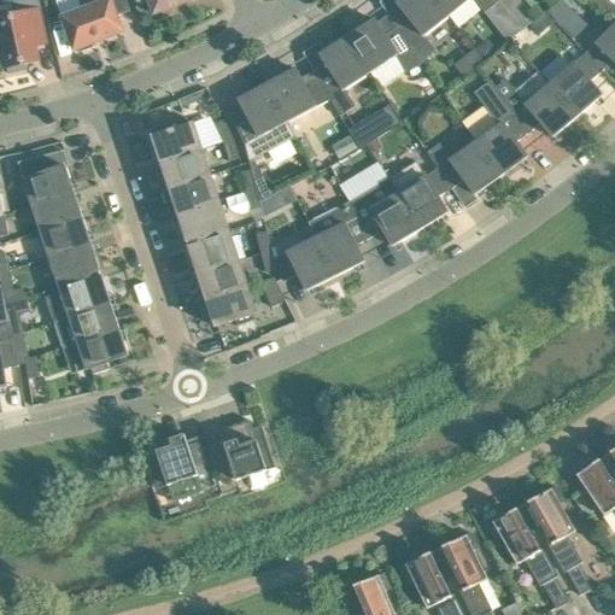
[(0,56),(3,66),(5,66),(6,71),(24,68),(22,62),(36,59),(33,44),(47,41),(44,28),(36,0),(10,0),(12,12),(0,15),(0,56)]
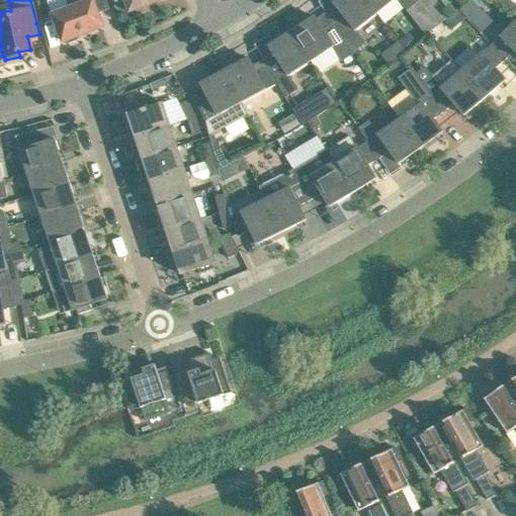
[(51,14),(54,21),(61,39),(64,38),(65,43),(76,37),(75,34),(100,24),(96,12),(107,7),(104,0),(79,0),(80,3),(67,7),(64,0),(46,0),(51,13),(51,14)]
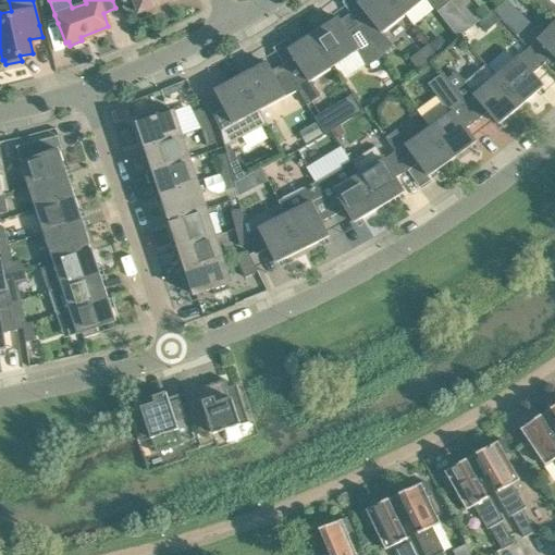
[(133,0),(137,11),(165,0),(133,0)]
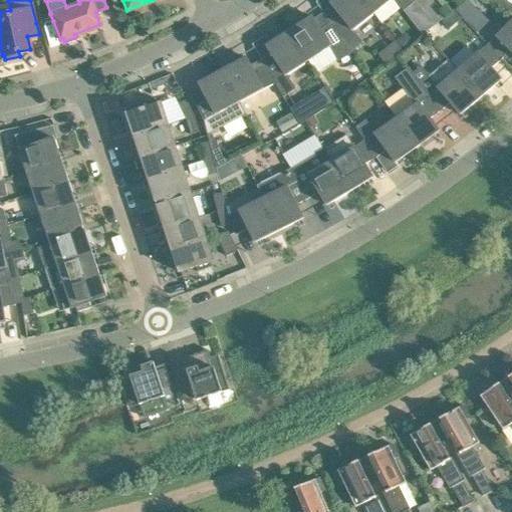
[(351,28),(371,12),(361,0),(329,0),(328,1),(338,13),(328,21),(349,50),(361,40),(351,28)]
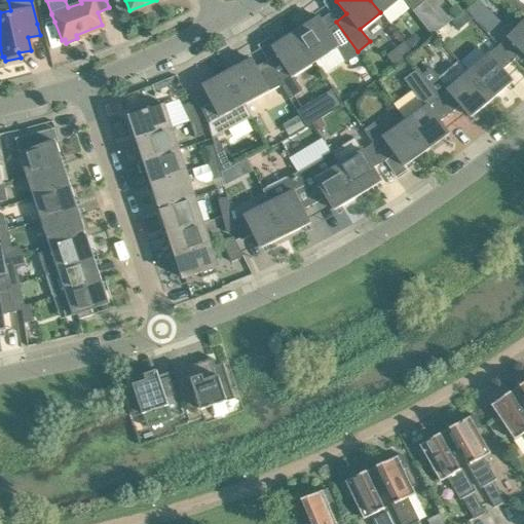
[(370,0),(380,12),(396,0),(404,0),(411,9),(422,0),(370,0)]
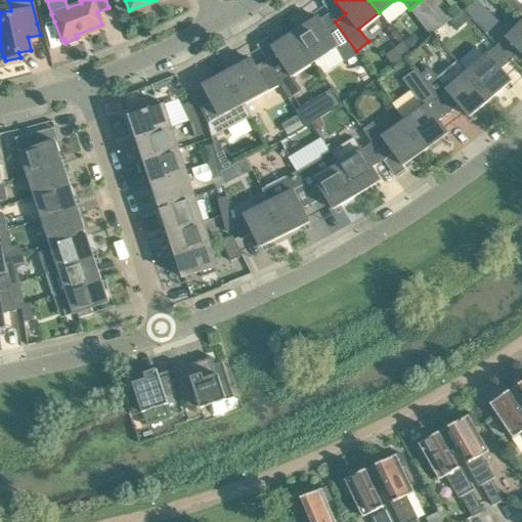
[(471,0),(463,8),(474,19),(485,8),(476,0),(471,0)]
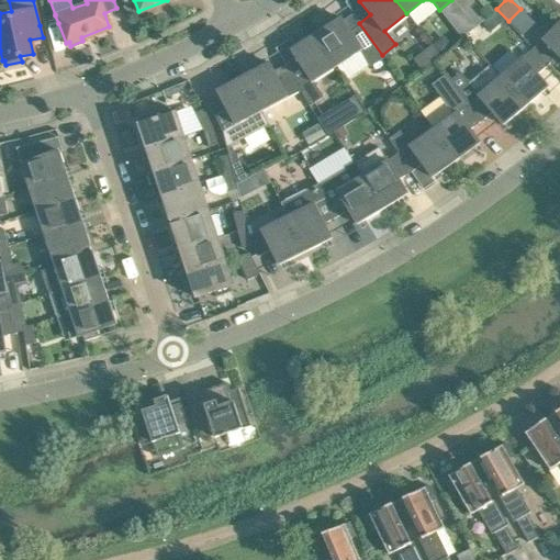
[(559,3),(553,0),(536,0),(555,12),(559,6),(559,3)]
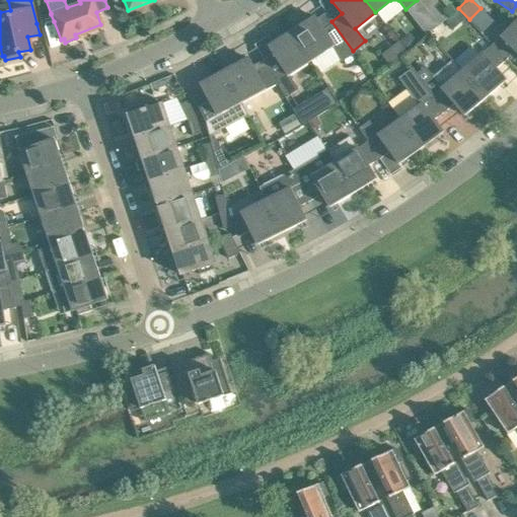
[(454,10),(443,19),(451,28),(462,19),(454,10)]
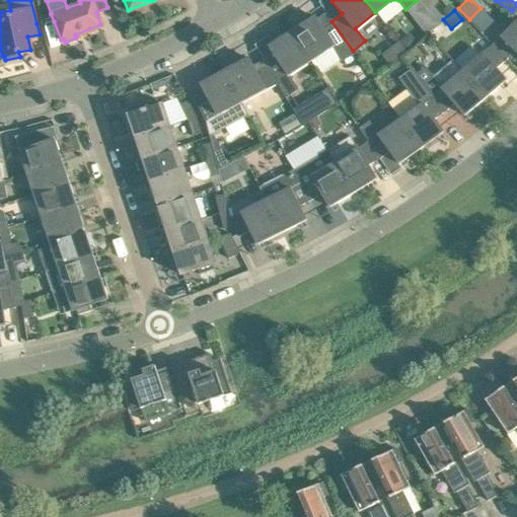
[(312,14),(290,29),(309,60),(331,46),(340,60),(342,58),(346,64),(355,57),(352,52),(353,51),(331,21),(321,28),(312,14)]
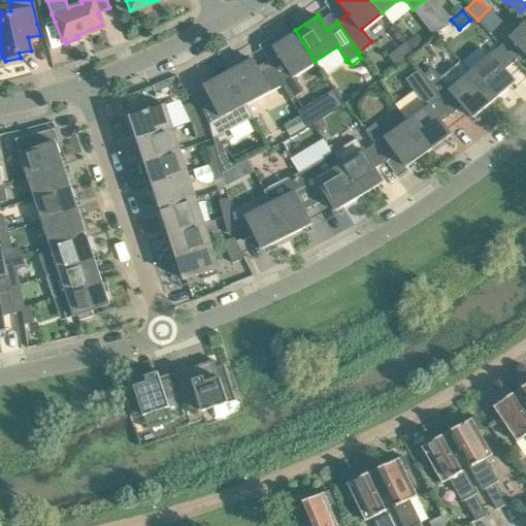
[(525,17),(498,44),(513,60),(522,51),(525,54),(525,17)]
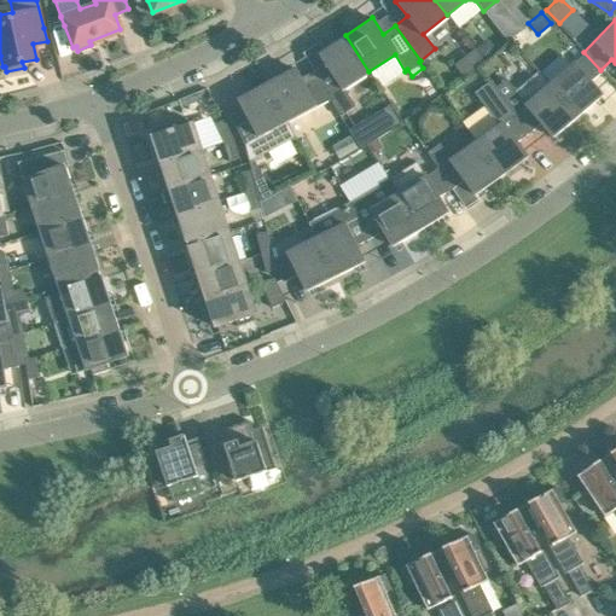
[(343,88),(368,71),(346,35),(318,53),(329,69),(317,77),(329,98),(338,115),(354,105),(343,88)]
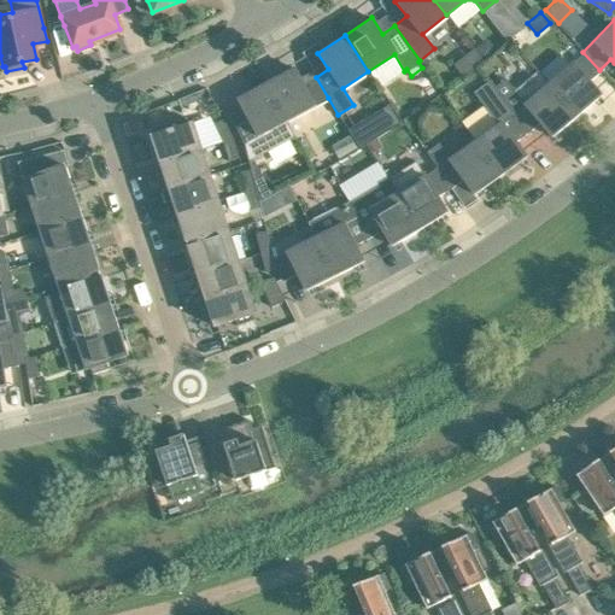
[(485,36),(473,46),(482,59),(495,50),(485,36)]
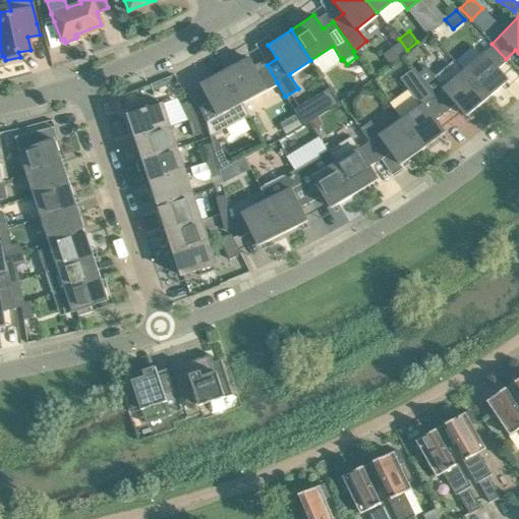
[(471,44),(453,59),(485,97),(507,79),(497,67),(506,59),(492,44),(479,54),(471,44)]
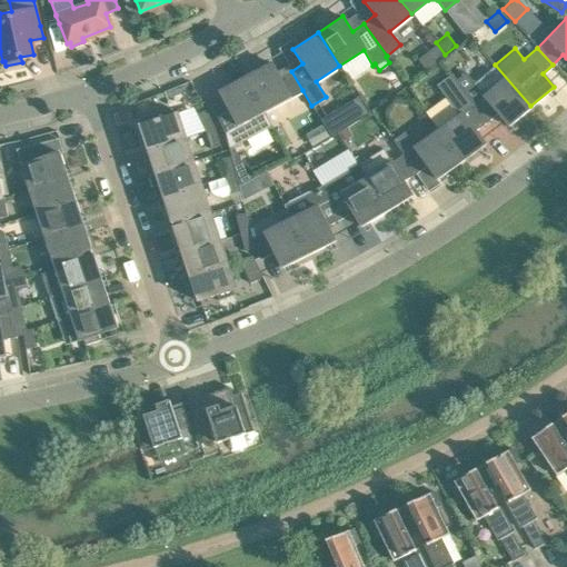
[(270,62),(245,76),(264,111),(302,90),(291,71),(287,63),(275,70),(270,62)]
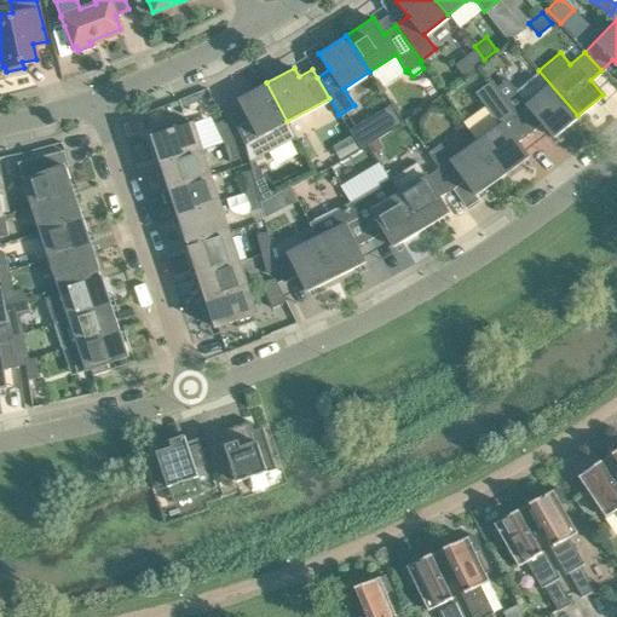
[(538,69),(502,99),(529,132),(541,122),(553,137),(577,115),(538,70),(538,69)]
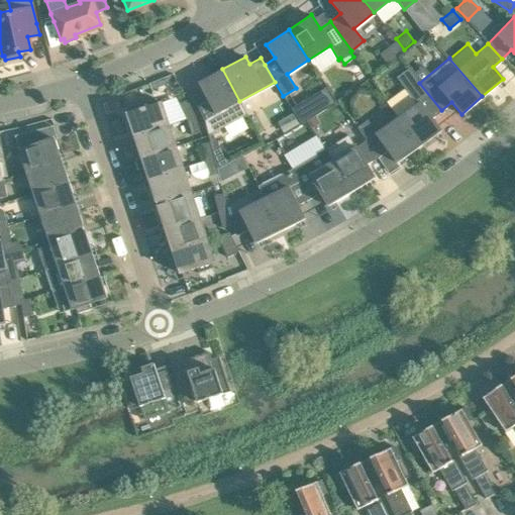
[(407,68),(395,76),(415,104),(397,117),(418,146),(440,130),(430,117),(441,110),(419,83),(407,68)]
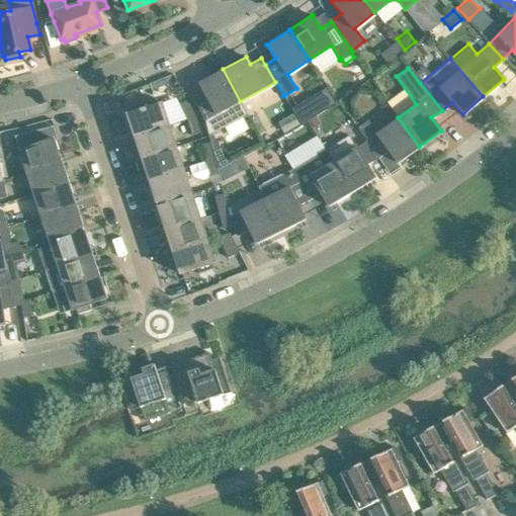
[(246,114),(240,101),(223,69),(198,82),(205,96),(194,102),(203,120),(207,135),(211,133),(246,114)]
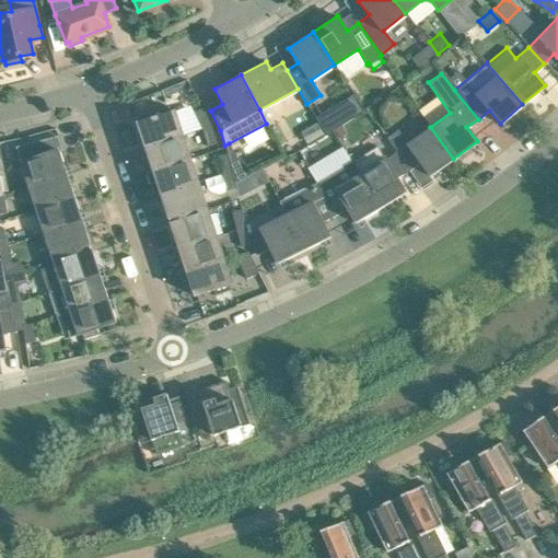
[(143,147),(182,134),(173,109),(170,112),(167,105),(152,111),(154,116),(136,123),(143,147)]
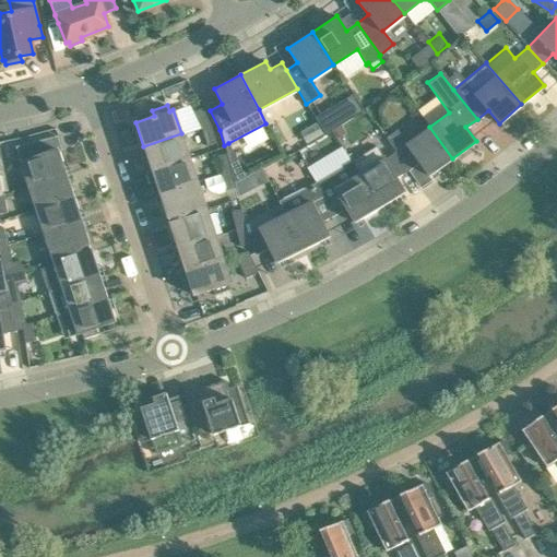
[(200,127),(210,123),(201,107),(192,111),(200,127)]
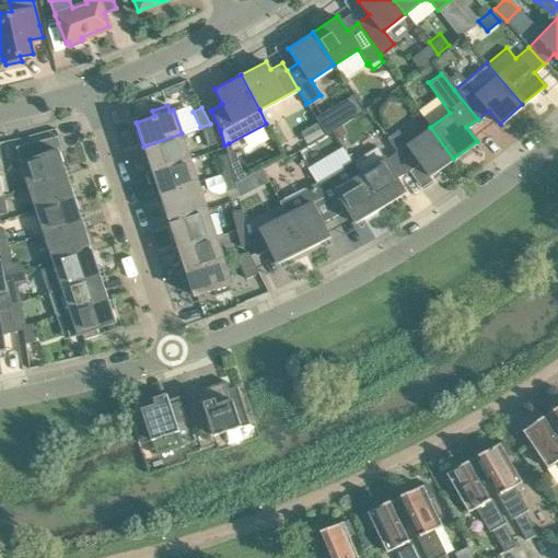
[(324,116),(316,120),(324,132),(336,126),(330,117),(324,116)]
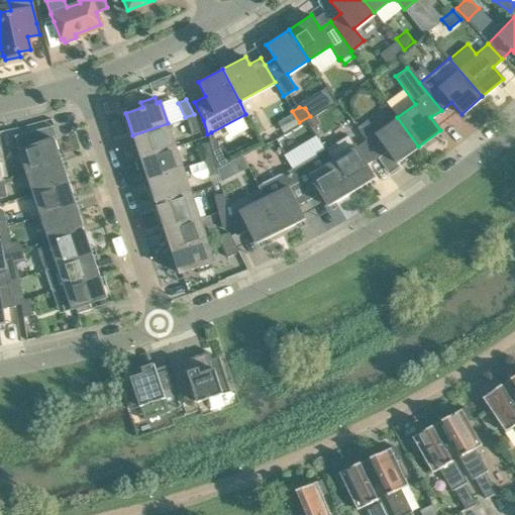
[(291,111),(281,117),(288,128),(298,122),(291,111)]
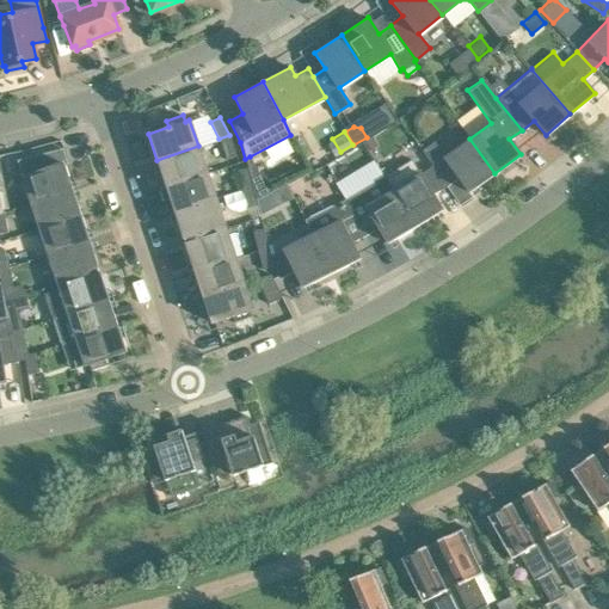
[(219,139),(225,158),(235,155),(229,135),(219,139)]
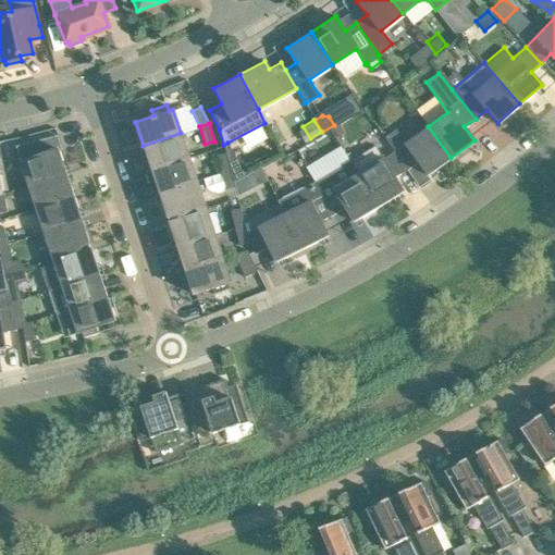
[(427,174),(451,158),(428,126),(405,142),(395,127),(383,136),(393,150),(406,169),(417,161),(427,174)]
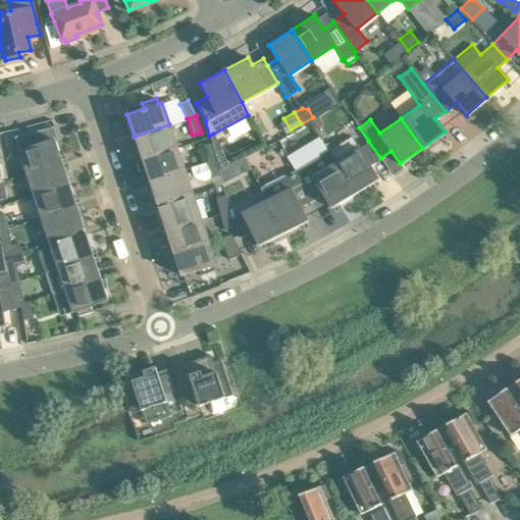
[(141,158),(176,147),(169,124),(134,137),(141,158)]
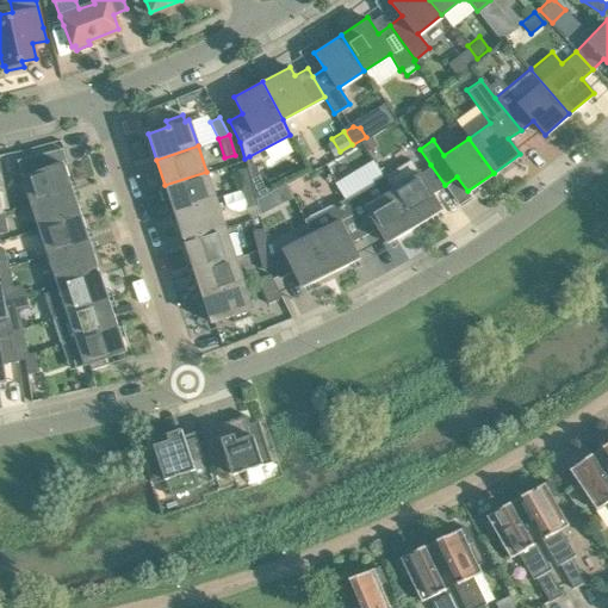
[(22,175),(30,202),(70,188),(62,163),(67,162),(66,156),(67,156),(64,152),(63,152),(62,148),(16,159),(22,175)]
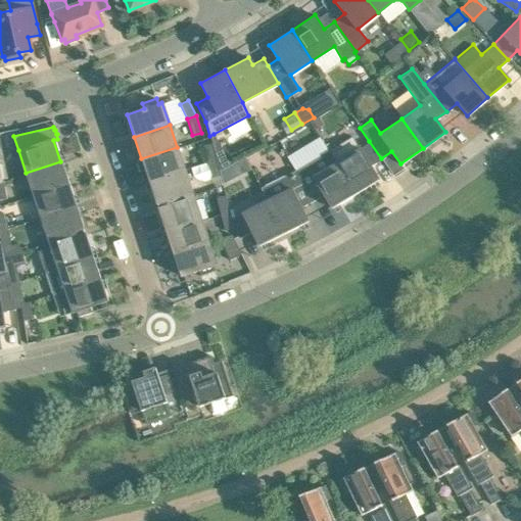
[(214,134),(209,136),(211,142),(214,151),(221,147),(214,134)]
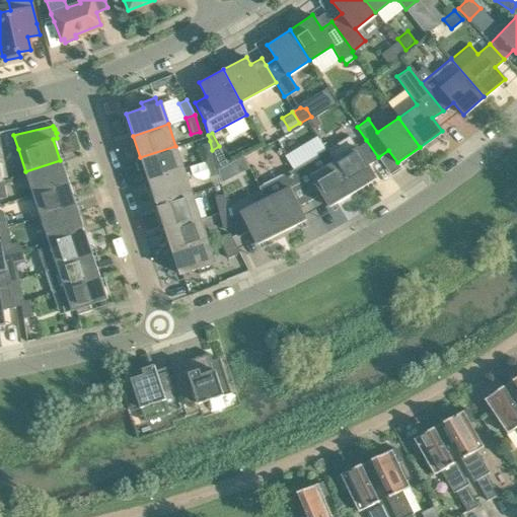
[(378,157),(366,140),(356,146),(349,134),(325,148),(352,192),(375,177),(367,164),(378,157)]
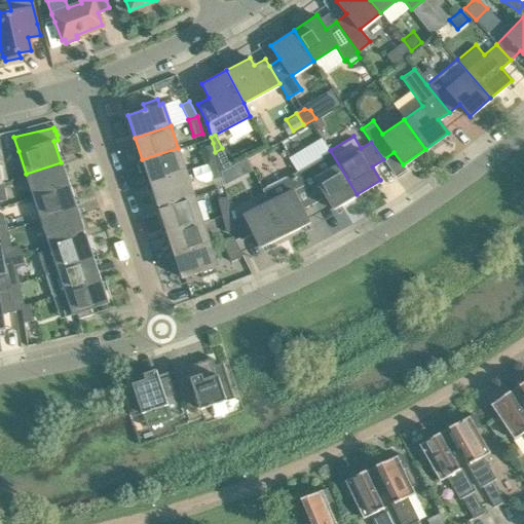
[(320,137),(288,156),(296,171),(313,201),(325,194),(333,209),(357,194),(330,150),(328,151),(320,137)]
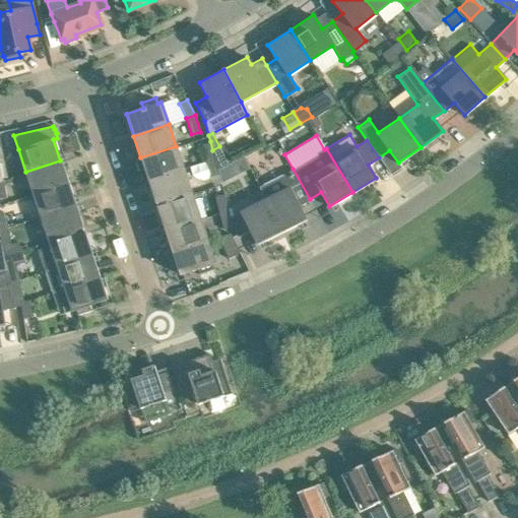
[(205,160),(214,157),(212,150),(210,141),(201,144),(205,160)]
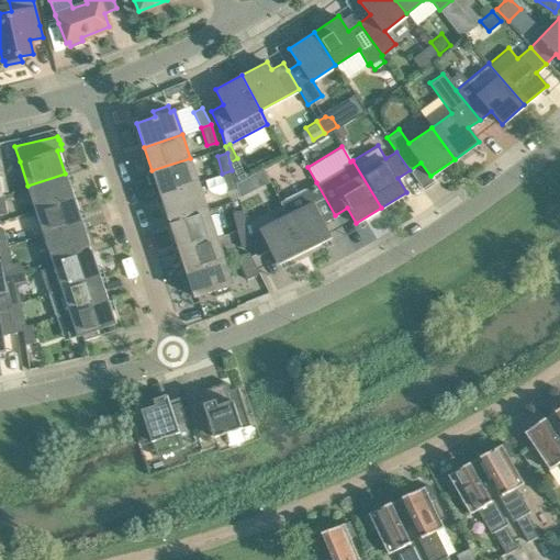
[(154,196),(160,193),(198,181),(190,158),(152,170),(146,172),(154,196)]
